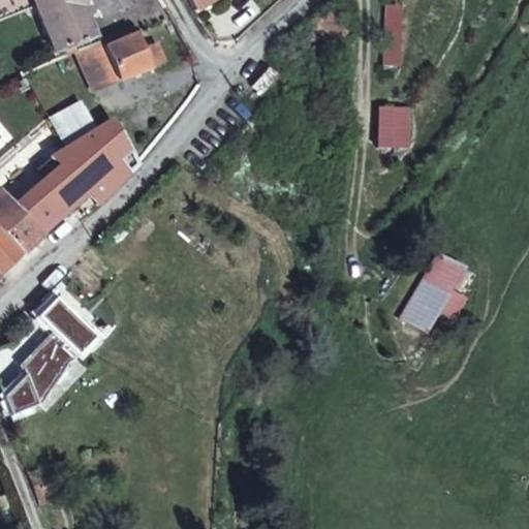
[(33,0),(52,51),(60,48),(63,56),(73,52),(73,48),(79,45),(78,41),(91,36),(79,3),(82,2),(81,0),(33,0)]
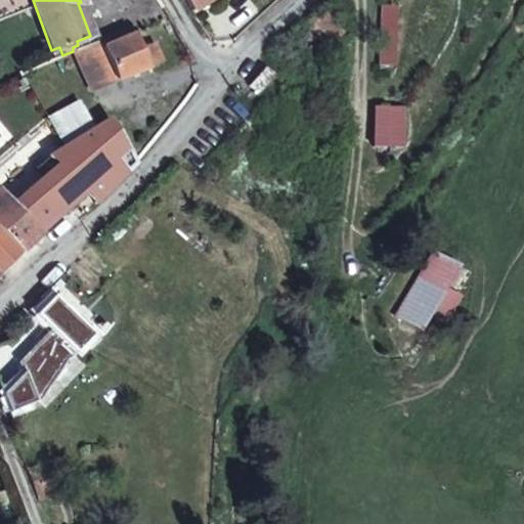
[(184,0),(191,9),(205,0),(184,0)]
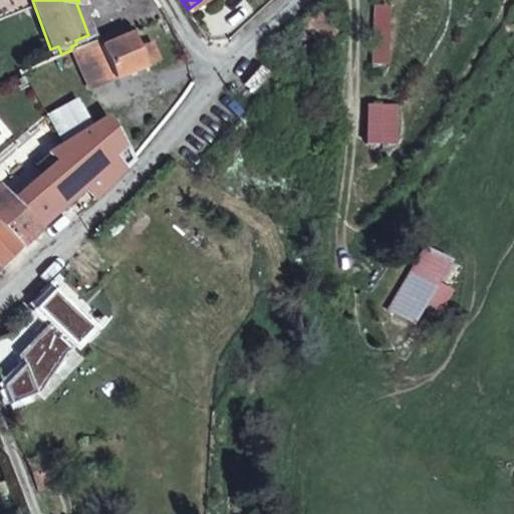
[(297,33),(316,51),(337,33),(316,13),(297,33)]
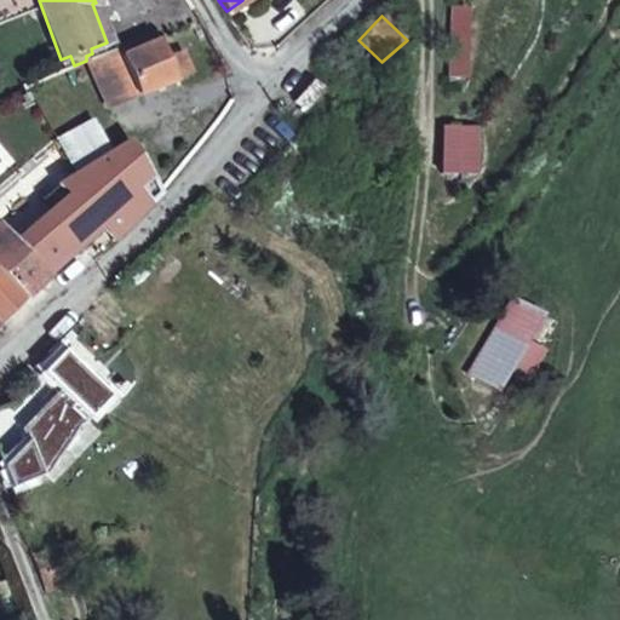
[(86,56),(86,61),(105,104),(170,74),(155,38),(120,53),(116,45),(92,53),(86,56)]
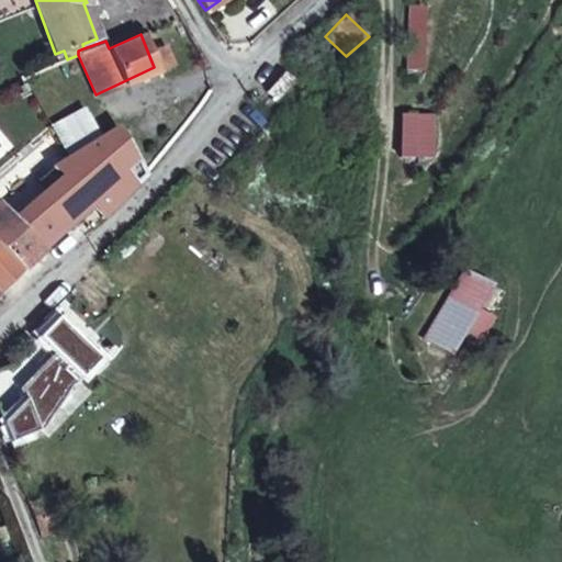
[(144,175),(115,128),(63,164),(0,204),(0,254),(18,273),(94,202),(107,214),(144,175)]
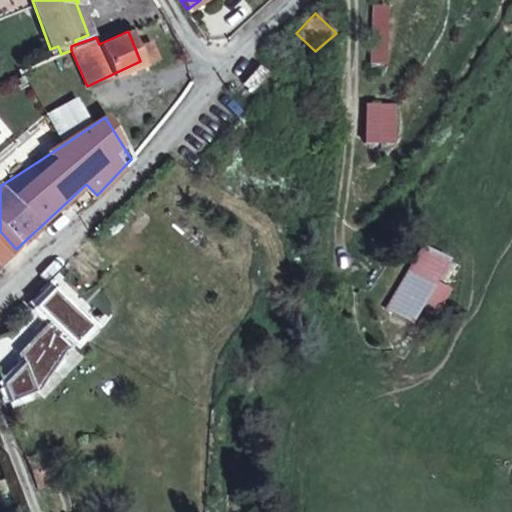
[(0,263),(16,249),(0,231),(0,263)]
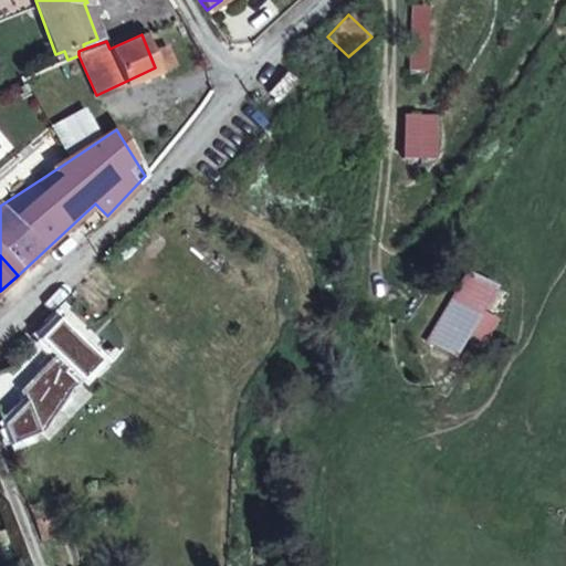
[(25,336),(1,360),(9,368),(16,374),(40,352),(25,336)]
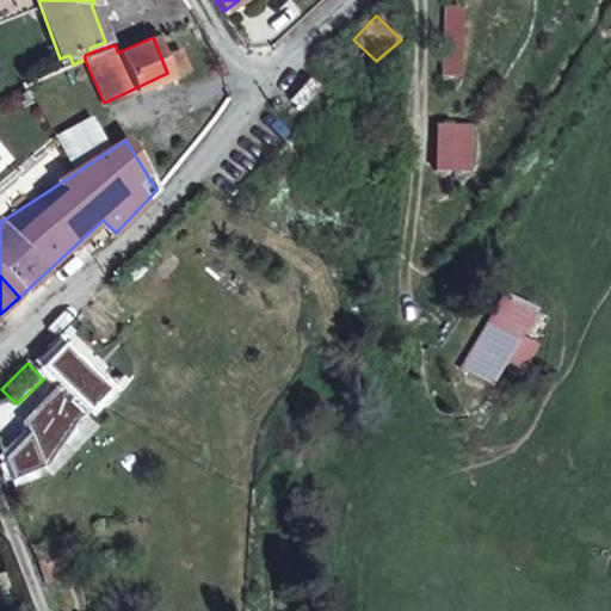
[(17,403),(10,397),(0,400),(0,454),(10,479),(48,463),(26,413),(17,403)]
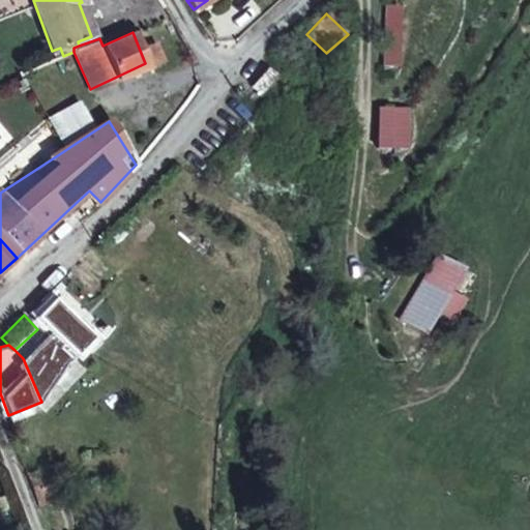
[(27,473),(37,503),(51,500),(40,469),(27,473)]
